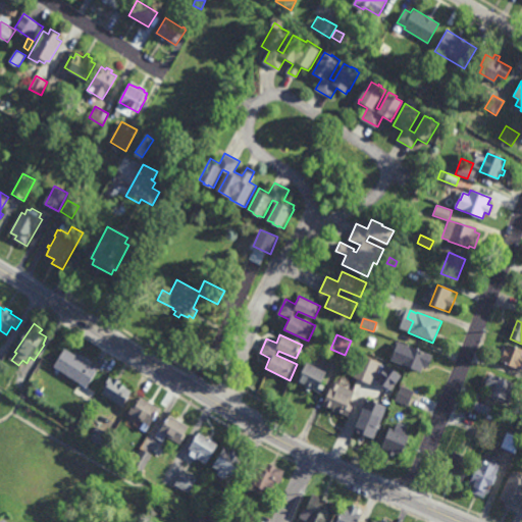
[(428,369),(423,367),(421,373),(400,365),(403,359),(400,358),(405,345),(432,356),(428,369)]
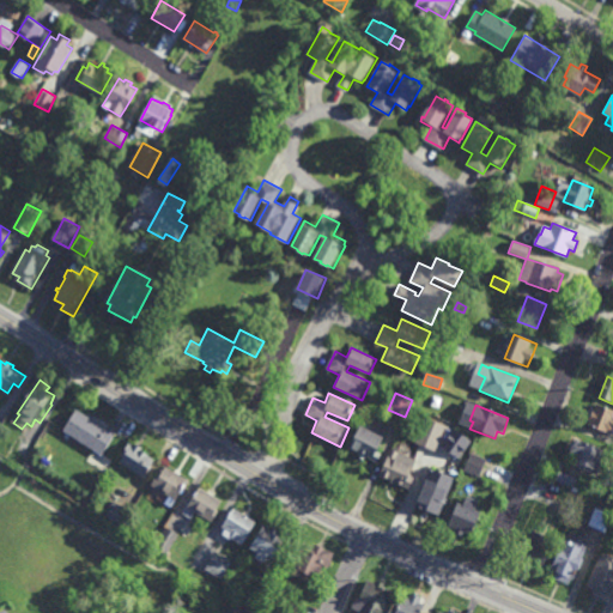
[(612,410),(612,436),(588,426),(590,420),(586,418),(590,407),(595,408),(596,405),(612,410)]
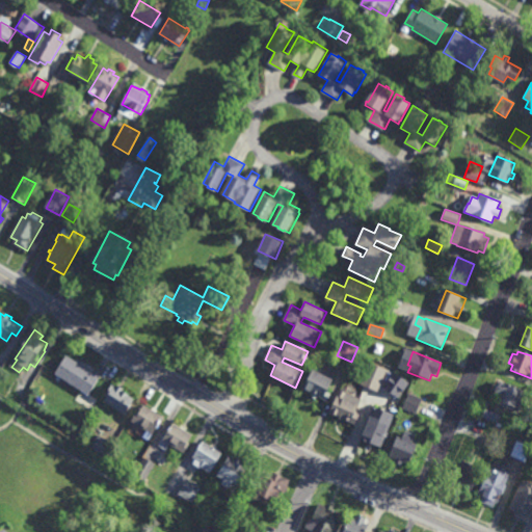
[(77,362),(79,358),(95,369),(94,372),(102,377),(90,397),(89,396),(88,398),(82,394),(83,391),(62,378),(60,381),(56,379),(58,376),(55,374),(67,354),(77,362)]
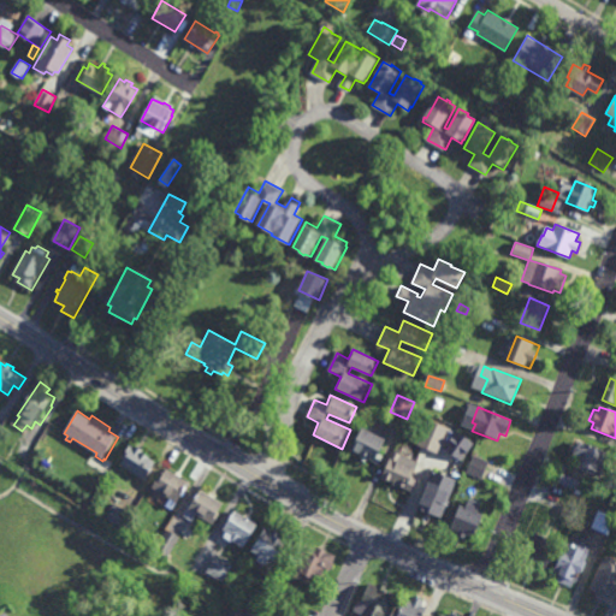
[(436,451),(421,444),(432,421),(445,427),(436,451)]
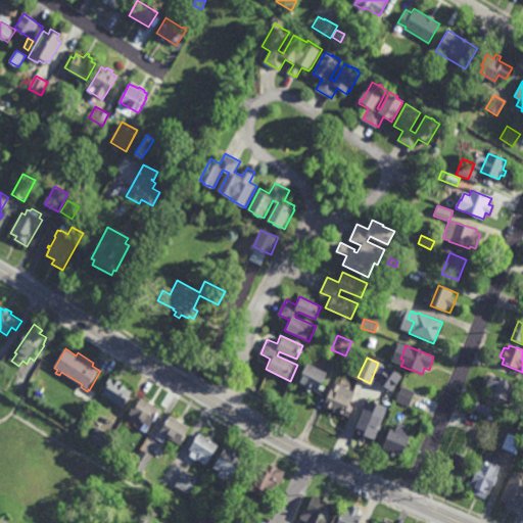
[(323,395),(313,390),(312,392),(305,390),(306,387),(299,383),(308,365),(329,374),(324,386),(327,387),(323,395)]
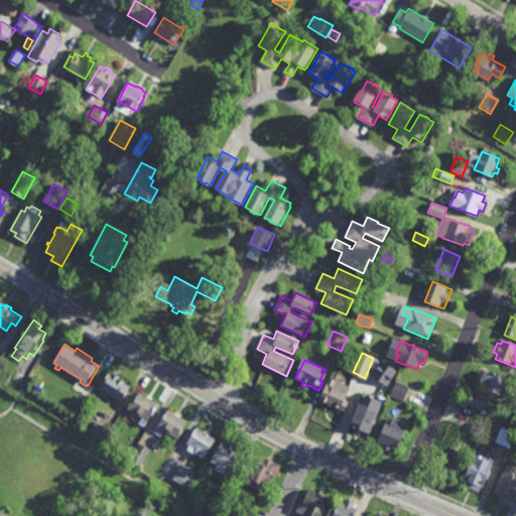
[(387,386),(396,370),(380,361),(371,378),(387,386)]
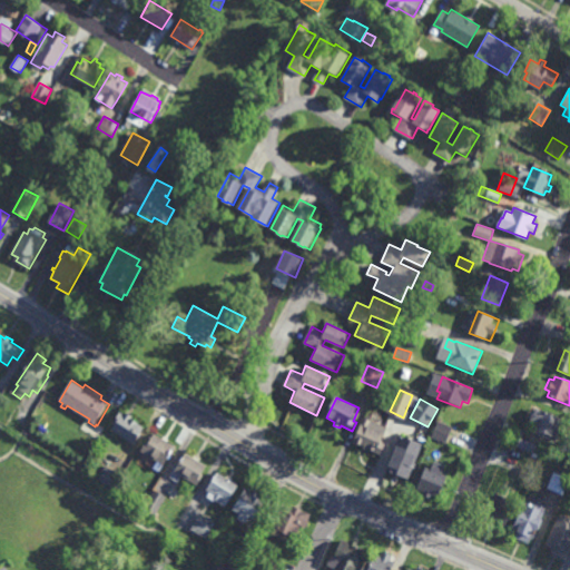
[(556,443),(531,433),(534,424),(529,422),(534,409),(563,420),(556,443)]
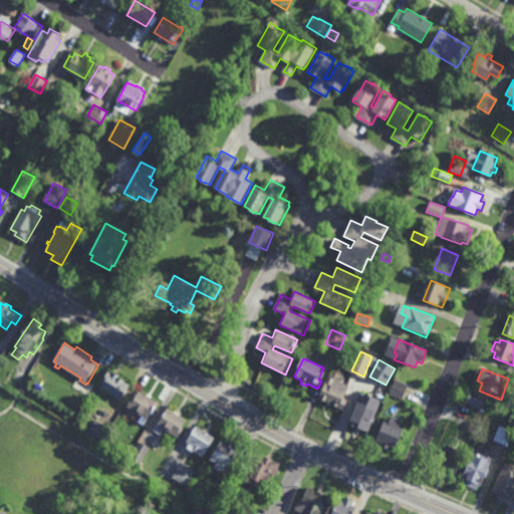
[(113,374),(114,372),(121,376),(120,378),(126,382),(133,387),(123,402),(102,389),(105,383),(102,381),(108,371),(113,374)]
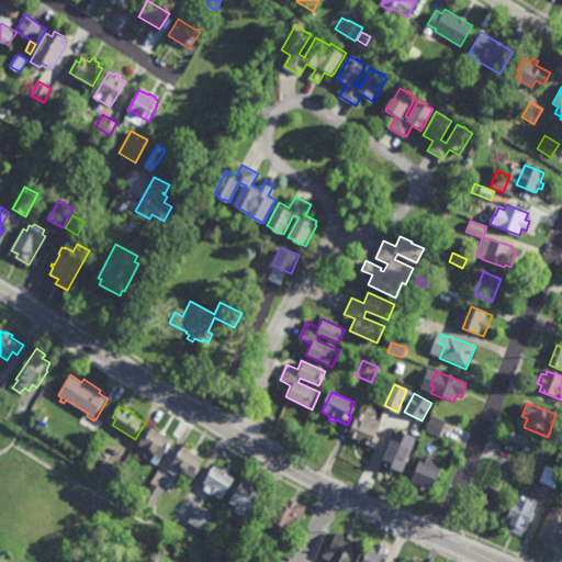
[(377,449),(349,437),(360,413),(367,416),(364,419),(382,427),(378,436),(382,437),(377,449)]
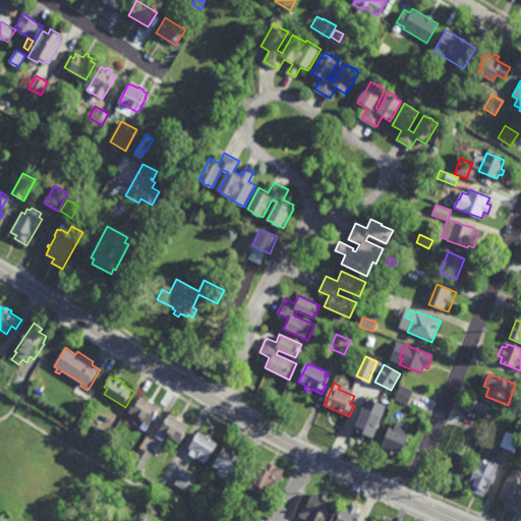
[(407,405),(394,400),(400,385),(413,391),(407,405)]
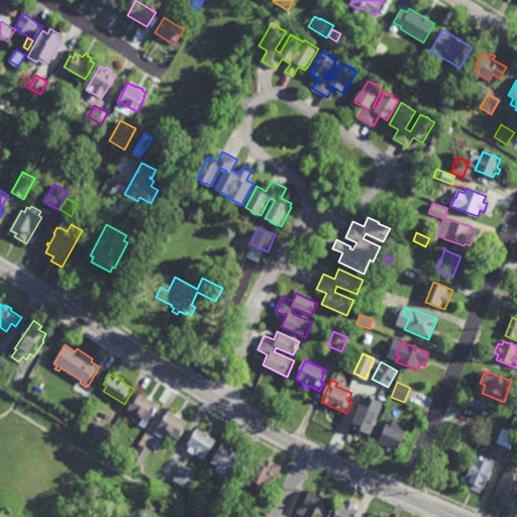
[(162,406),(159,411),(161,412),(159,415),(158,414),(150,424),(149,423),(147,427),(146,427),(145,429),(137,424),(138,423),(133,420),(134,419),(125,413),(128,408),(133,400),(136,402),(140,394),(162,406)]
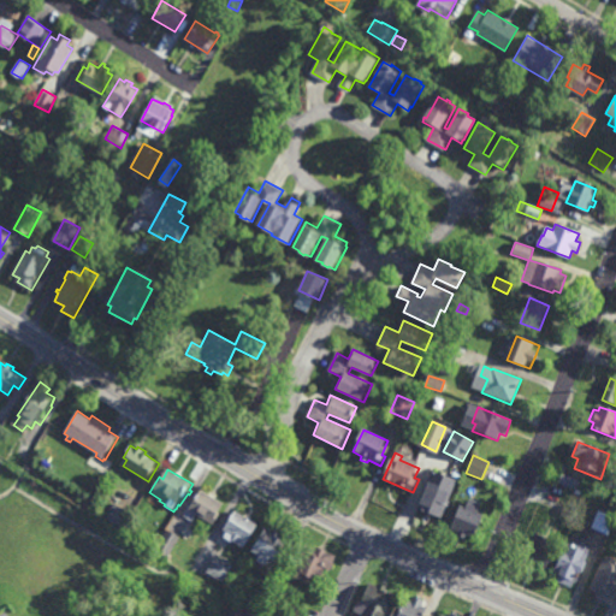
[(440,519),(457,481),(433,471),(416,508),(440,519)]
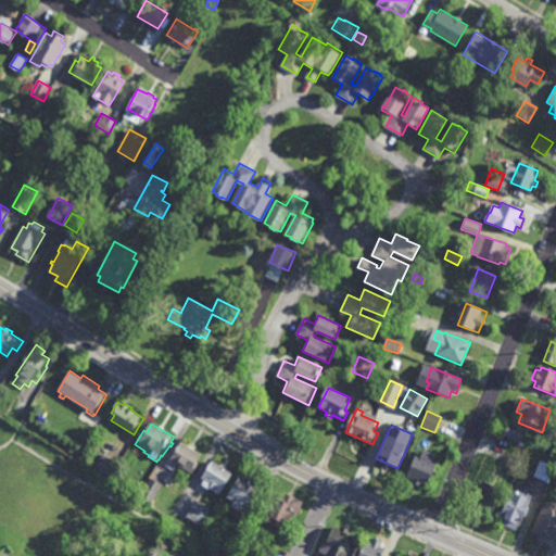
[(189,446),(190,442),(198,446),(196,452),(202,455),(198,464),(201,465),(196,475),(181,467),(178,472),(168,467),(172,460),(168,459),(173,452),(175,454),(178,445),(179,446),(181,442),(189,446)]
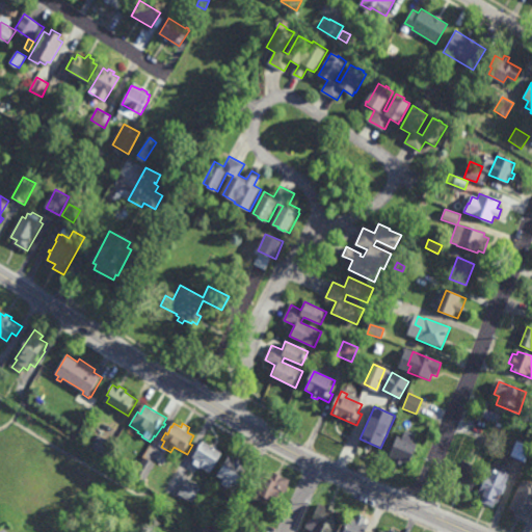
[(106,458),(90,448),(99,434),(114,445),(106,458)]
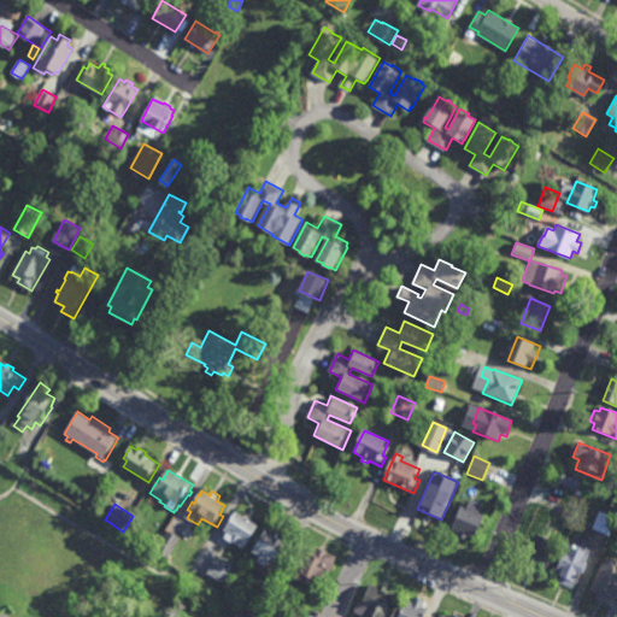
[(472,507),(471,511),(482,516),(474,536),(466,533),(465,536),(457,534),(459,530),(451,527),(459,506),(466,510),(469,506),(472,507)]
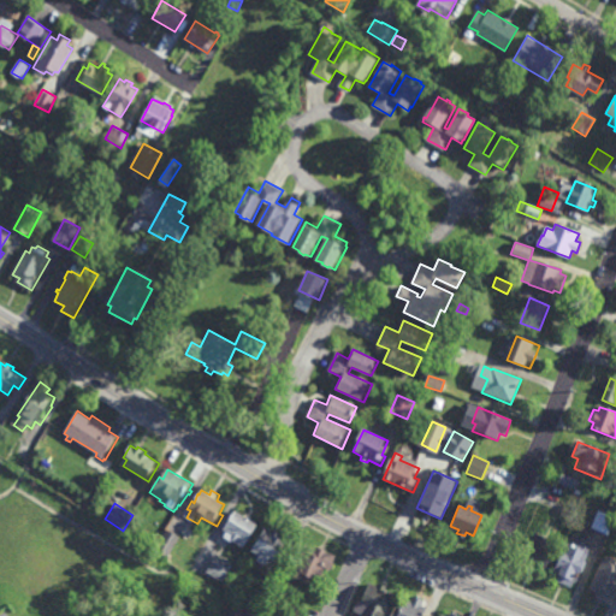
[(573,521),(560,515),(564,505),(578,511),(573,521)]
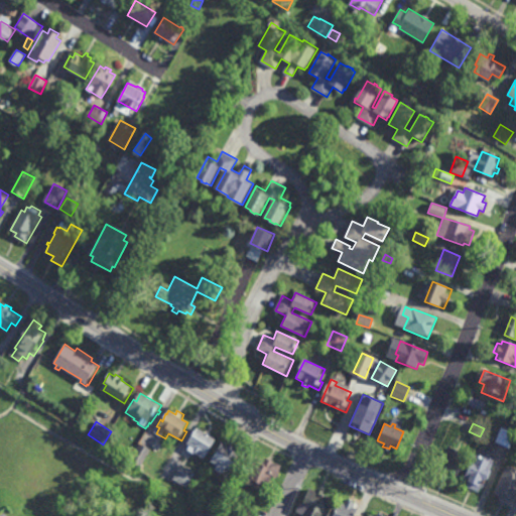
[(205,432),(207,429),(212,432),(210,435),(217,439),(205,460),(195,455),(192,458),(188,455),(190,452),(188,450),(189,448),(188,447),(189,444),(186,442),(192,434),(191,433),(194,429),(195,430),(197,427),(205,432)]
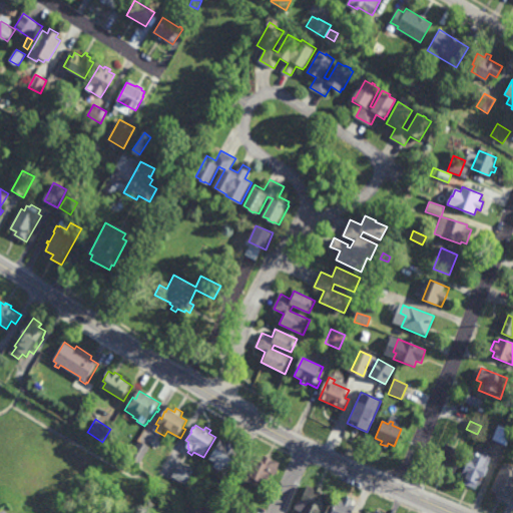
[(507,444),(493,438),(498,425),(512,431),(507,444)]
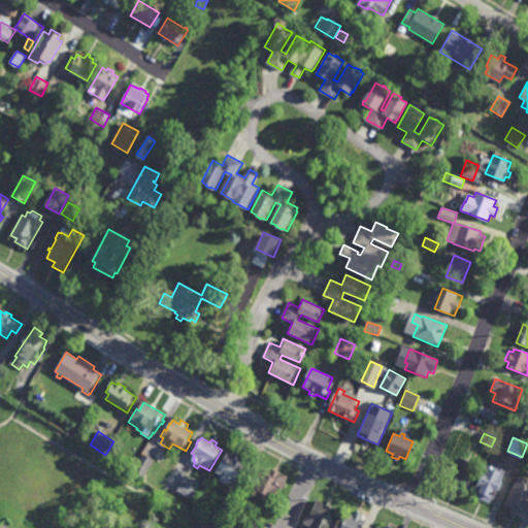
[(144,481),(132,473),(142,454),(155,461),(144,481)]
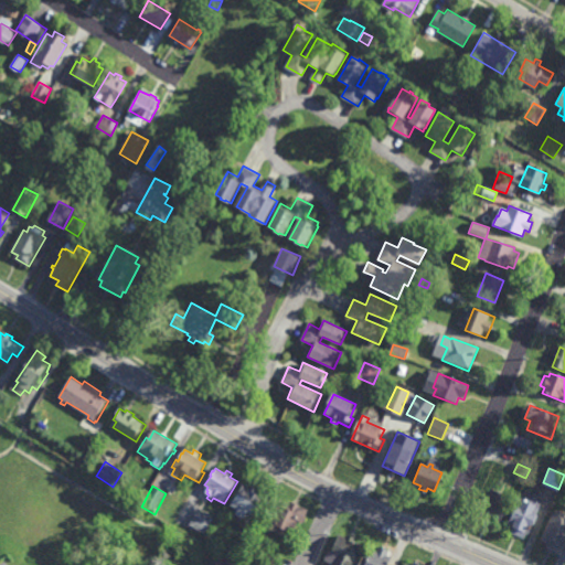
[(249,489),(251,487),(258,492),(257,494),(264,498),(253,516),(248,514),(242,526),(233,521),(236,514),(235,514),(237,511),(230,507),(242,486),(249,489)]
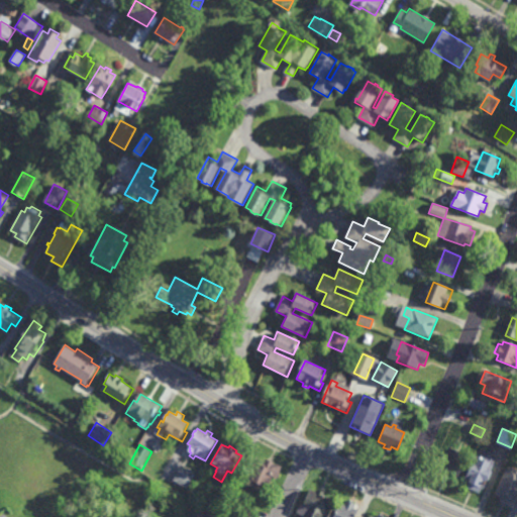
[(457,477),(451,474),(449,478),(438,473),(449,445),(462,451),(461,454),(467,456),(457,477)]
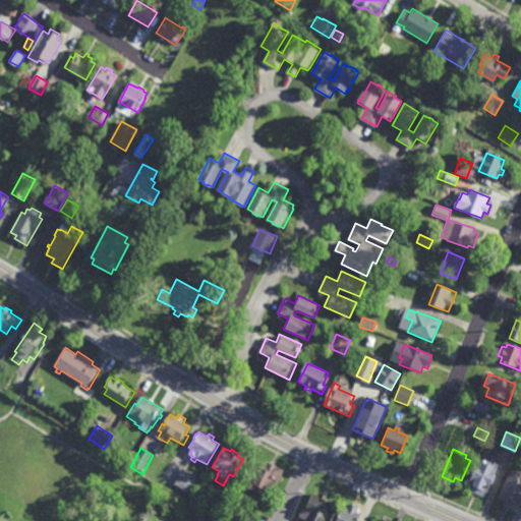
[(496,459),(500,460),(486,490),(485,489),(483,495),(468,487),(470,483),(468,482),(479,457),(480,458),(484,450),(498,455),(496,459)]
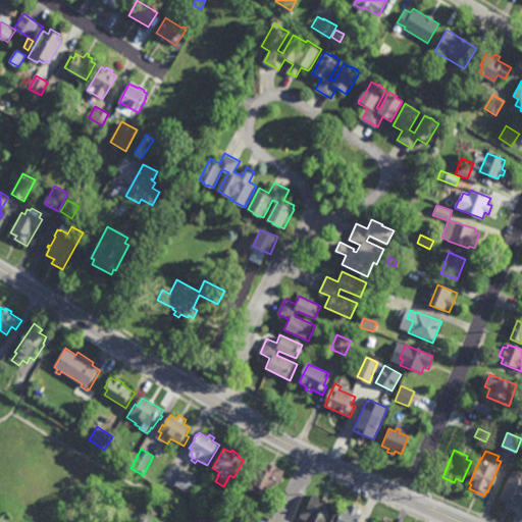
[(267,466),(268,464),(283,471),(278,482),(275,480),(271,489),(269,488),(266,497),(249,488),(260,463),(267,466)]
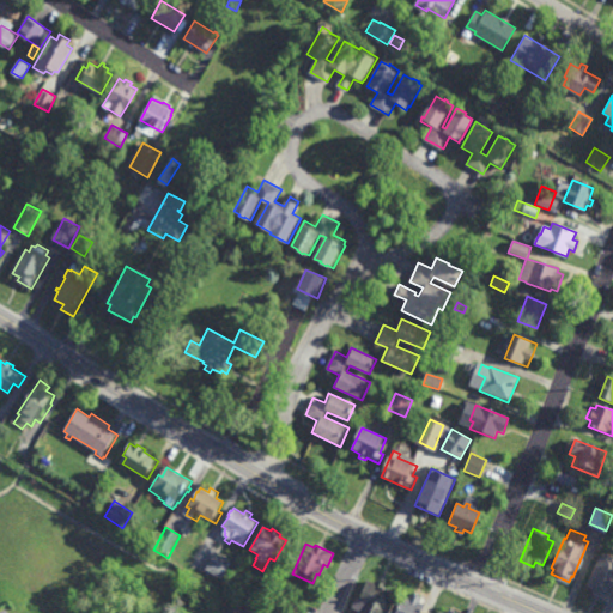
[(612,553),(612,589),(608,600),(592,592),(593,587),(587,583),(600,554),(607,558),(610,552),(612,553)]
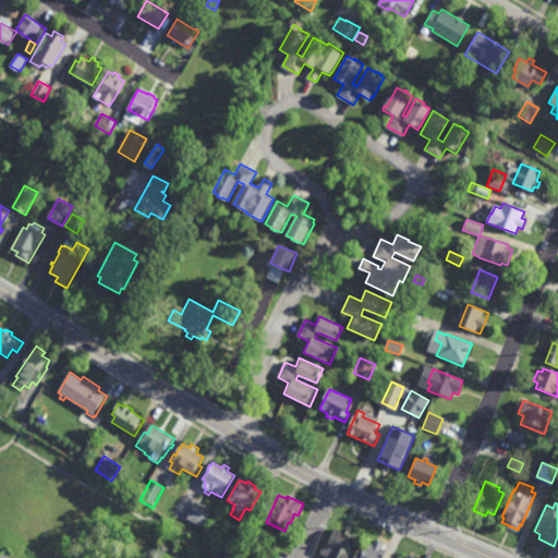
[(207,522),(205,521),(202,526),(189,519),(197,504),(211,512),(207,522)]
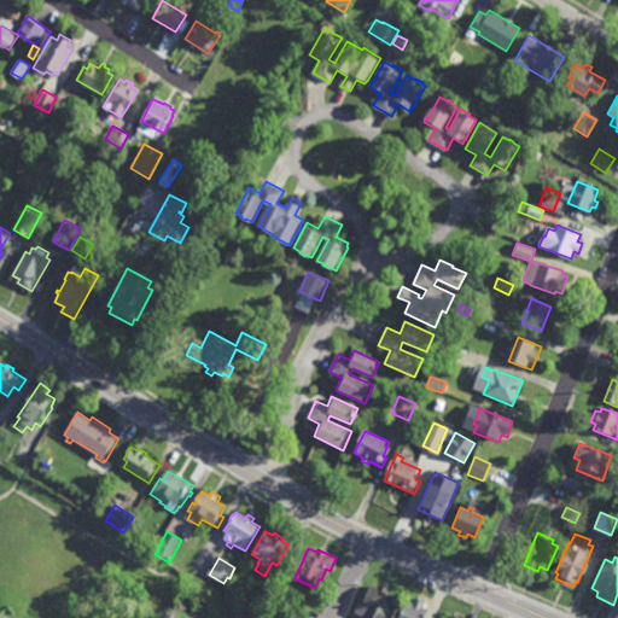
[(378,586),(379,583),(386,587),(385,589),(396,594),(385,617),(369,617),(365,616),(363,617),(359,616),(360,613),(353,611),(357,600),(361,601),(368,582),(378,586)]
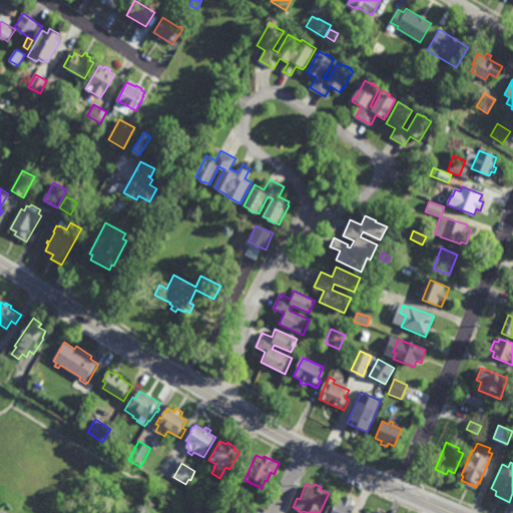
[(183,492),(177,489),(180,484),(186,487),(183,492)]
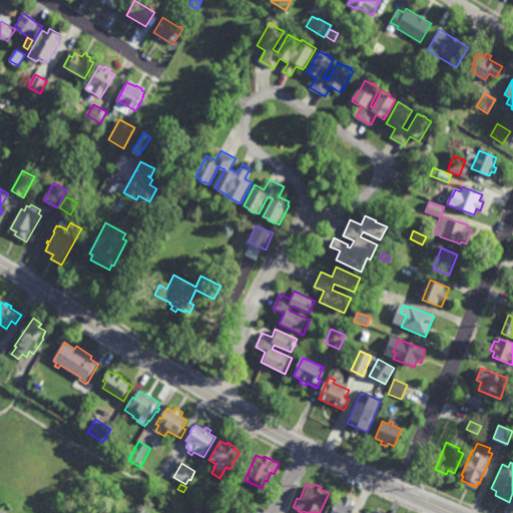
[(351,503),(356,504),(352,512),(324,512),(328,503),(333,505),(337,497),(342,499),(343,495),(353,498),(351,503)]
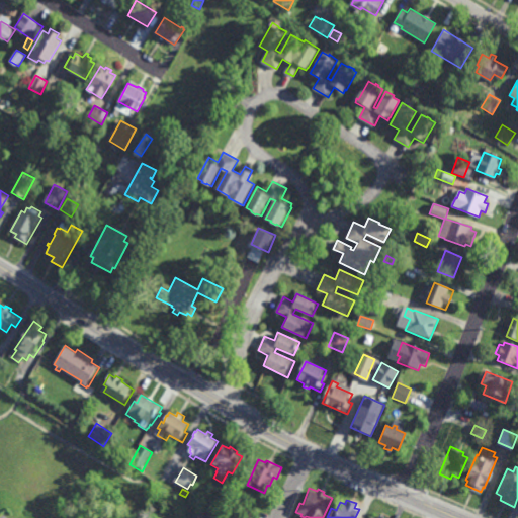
[(252,517),(245,517),(240,515),(245,504),(256,509),(252,517)]
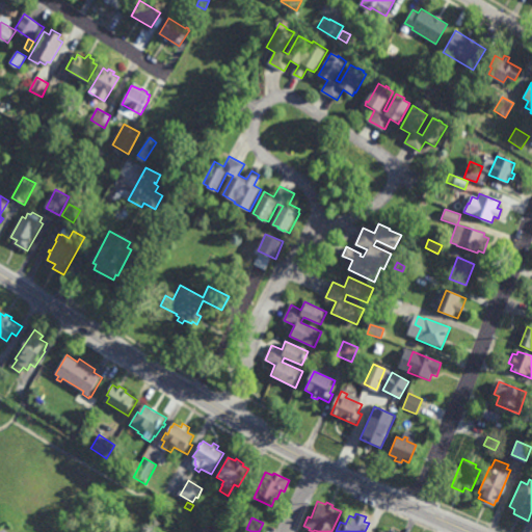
[(214,531),(216,527),(201,522),(196,531),(214,531)]
